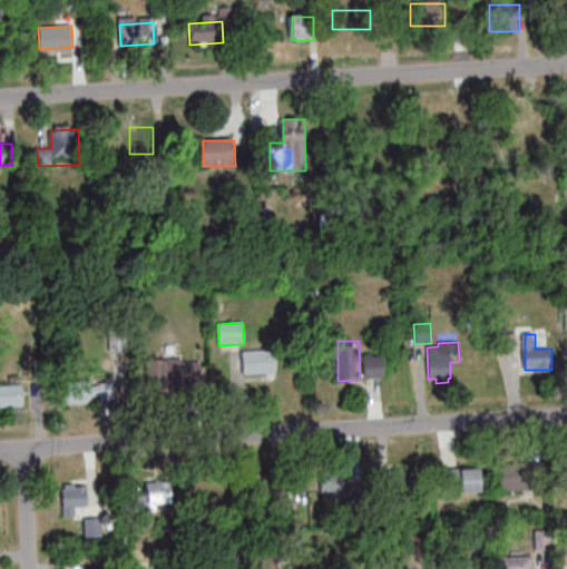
[(241,352),(274,350),(275,373),(243,374),(241,352)]
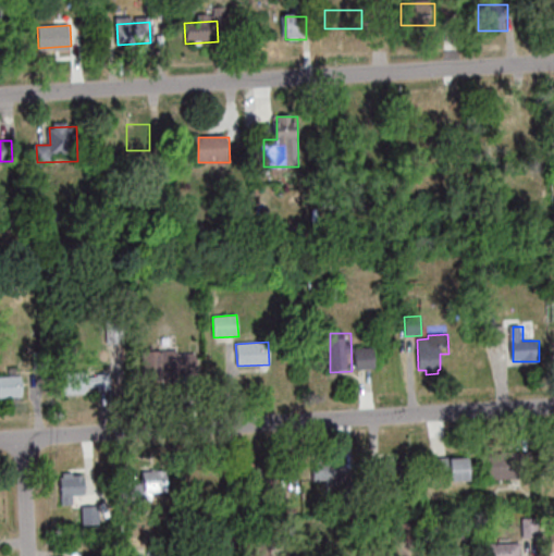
[(378,348),(358,348),(358,369),(378,369),(378,348)]
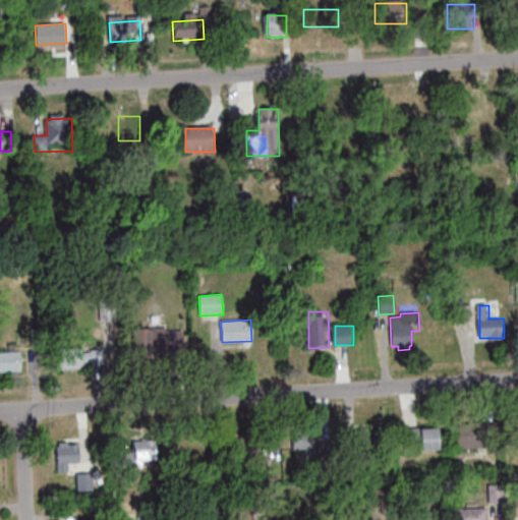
[(185,355),(185,328),(135,328),(135,355),(185,355)]
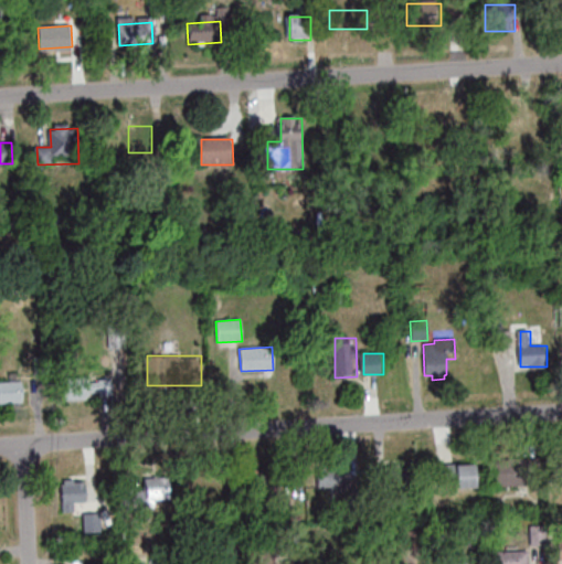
[(108,400),(108,380),(64,380),(64,400),(108,400)]
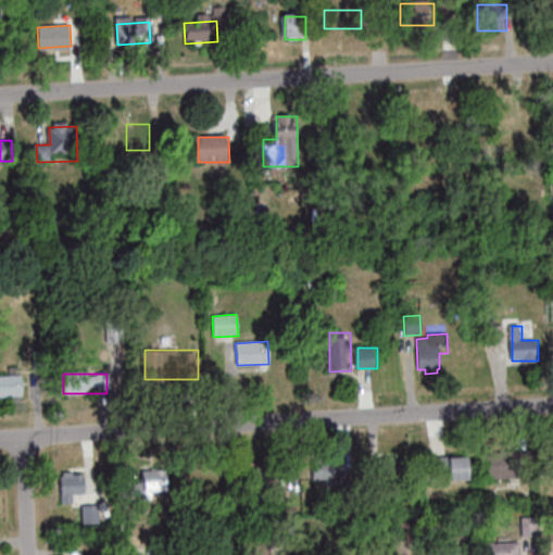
[(0,395),(30,396),(30,376),(0,375),(0,395)]
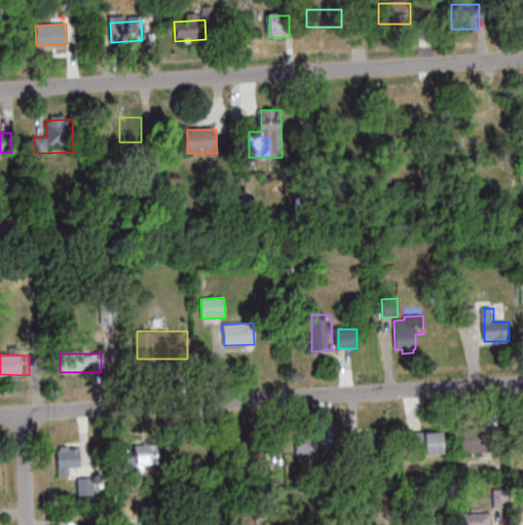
[(457,428),(500,426),(501,451),(459,454),(457,428)]
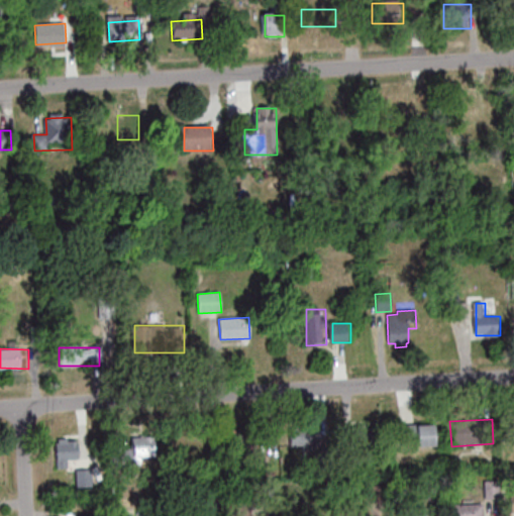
[(437,425),(405,425),(405,447),(437,447),(437,425)]
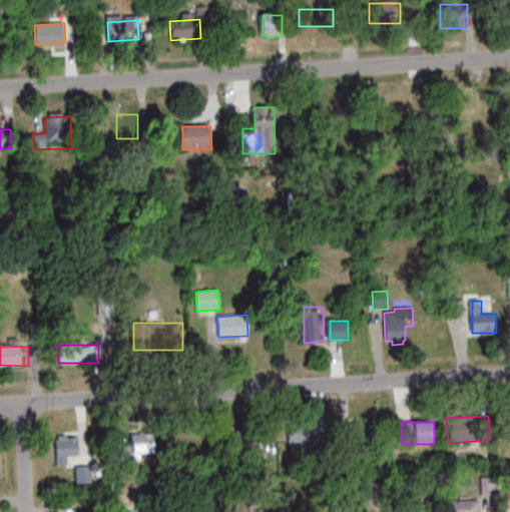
[(349,425),(378,424),(379,442),(350,443),(349,425)]
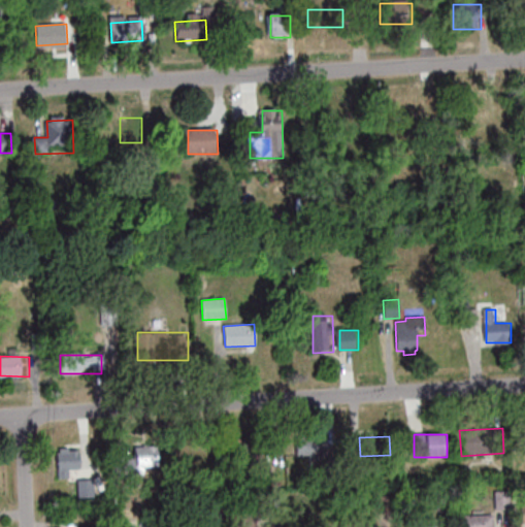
[(324,456),(324,438),(298,438),(298,456),(324,456)]
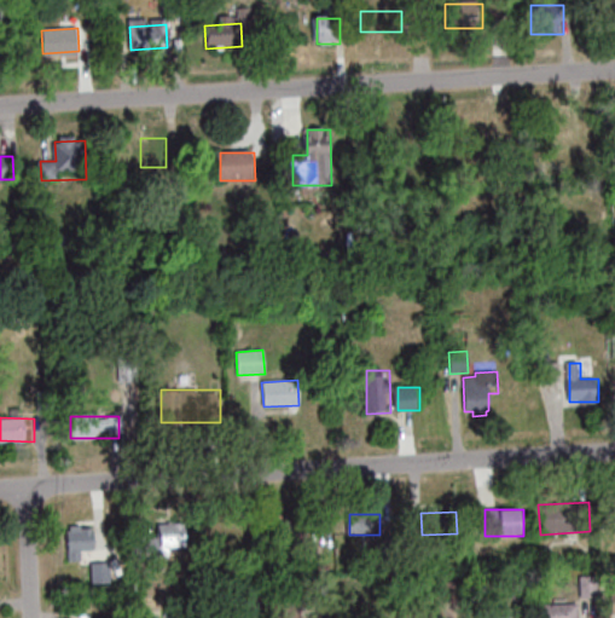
[(315,521),(289,521),(289,546),(315,546),(315,521)]
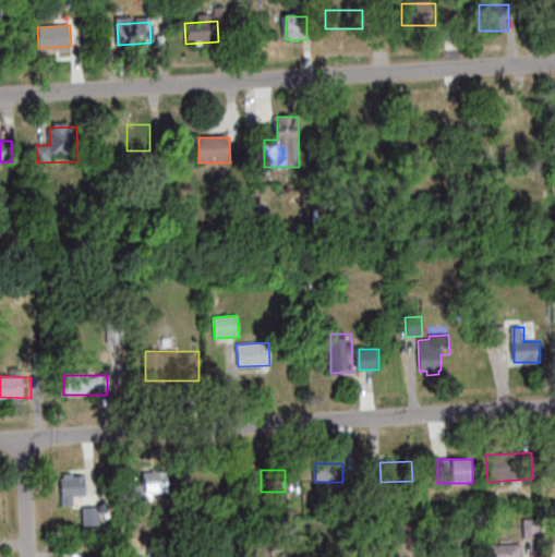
[(169,497),(169,472),(145,472),(145,497),(169,497)]
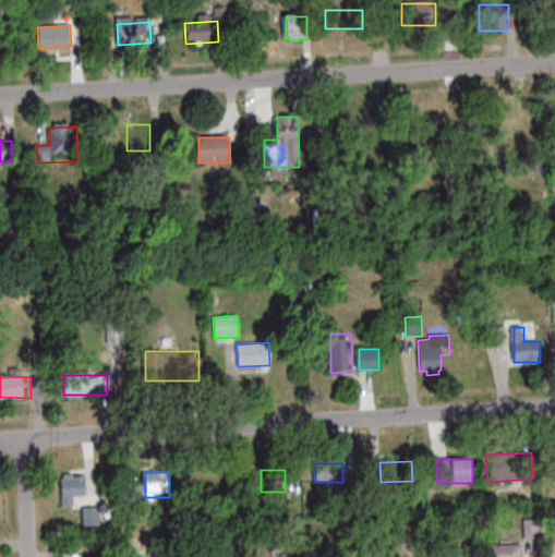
[(186,472),(186,493),(234,493),(234,472),(186,472)]
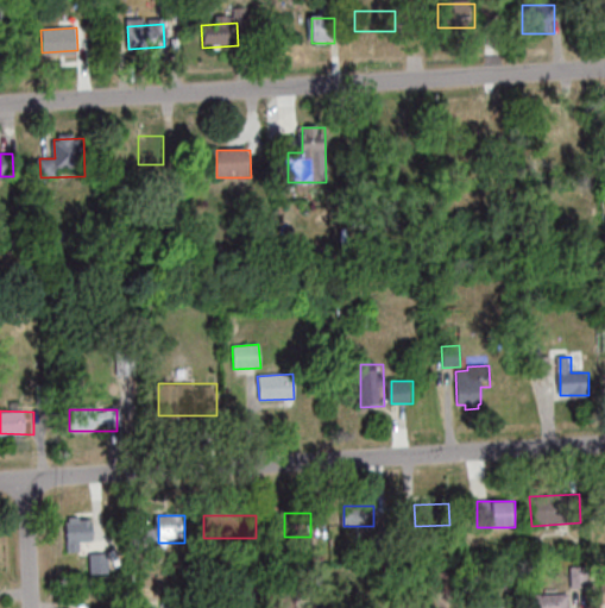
[(95,518),(67,518),(67,543),(95,543),(95,518)]
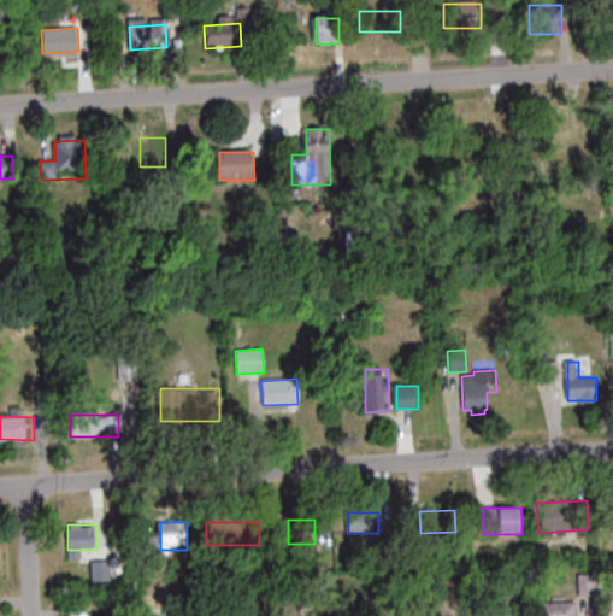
[(459,615),(459,603),(402,604),(402,615),(459,615)]
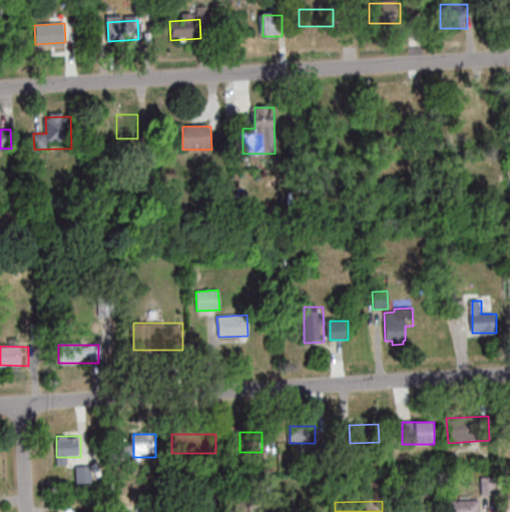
[(448,511),(448,502),(477,501),(477,511),(448,511)]
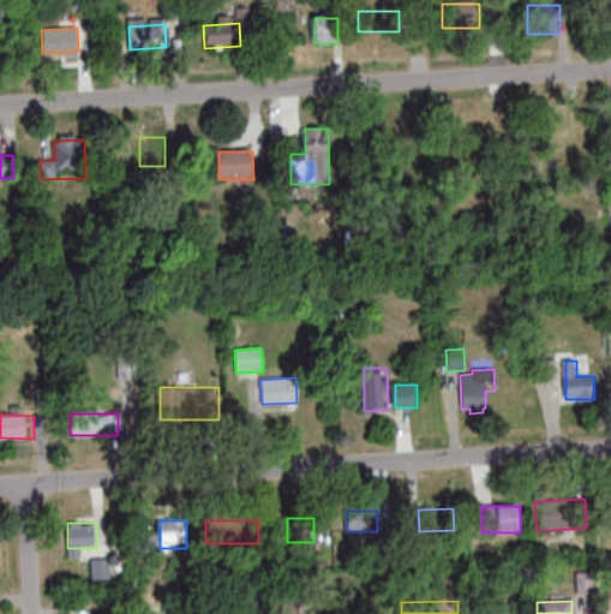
[(473,613),(473,604),(504,603),(504,613),(473,613)]
